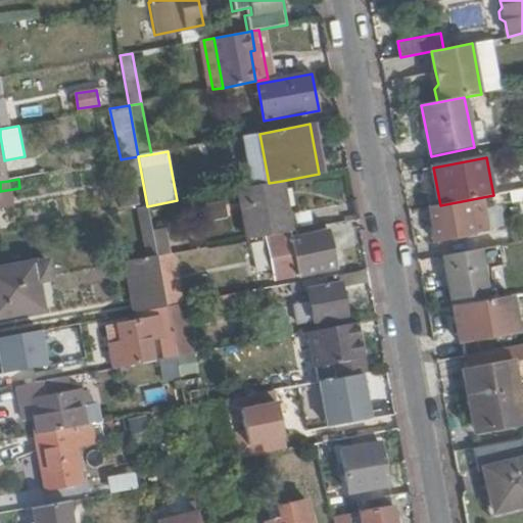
[(282,181),(269,183),(240,188),(250,240),(266,237),(290,232),(292,232),(282,181)]
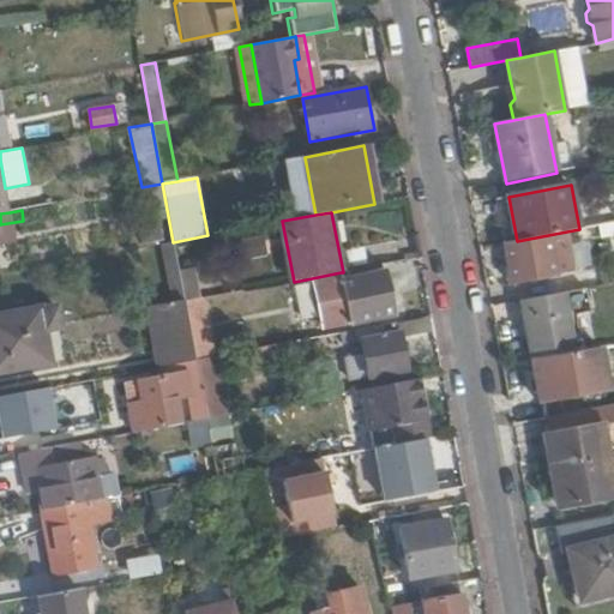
[(143,242),(161,240),(157,224),(139,228),(143,242)]
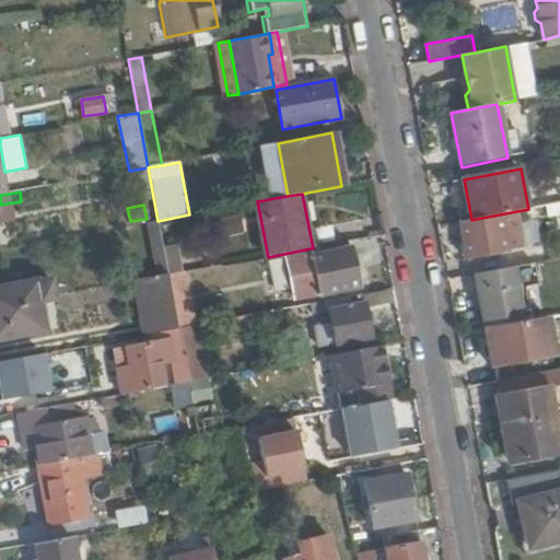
[(536,246),(529,209),(528,209),(471,220),(461,222),(468,259),(536,246)]
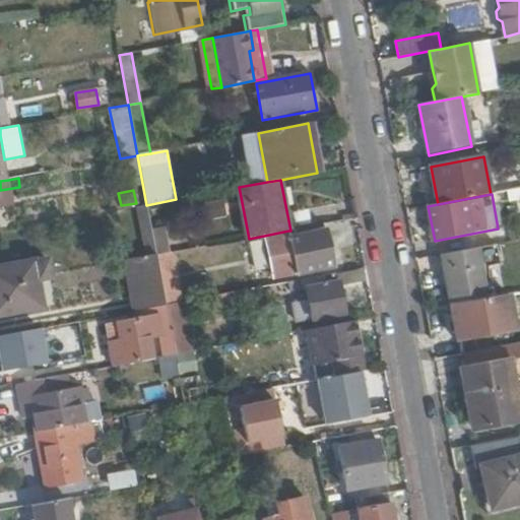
[(135,207),(143,251),(169,246),(165,225),(151,229),(147,205),(135,207)]
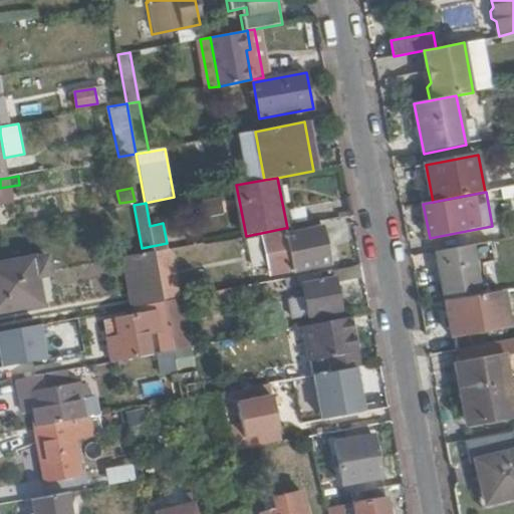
[(286,232),(285,228),(261,233),(270,276),(293,271),(330,262),(321,225),(286,232)]
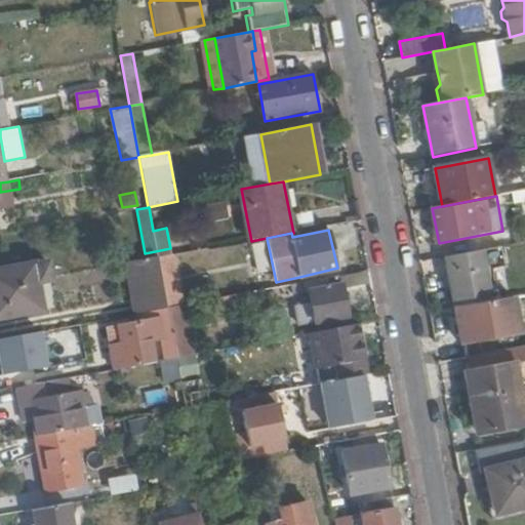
[(266,239),(251,241),(254,258),(269,256),(266,239)]
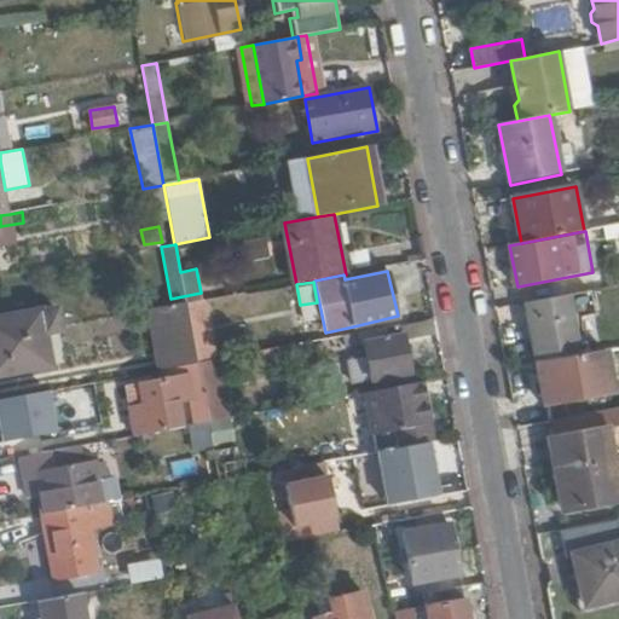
[(578,356),(567,296),(524,305),(536,364),(578,356)]
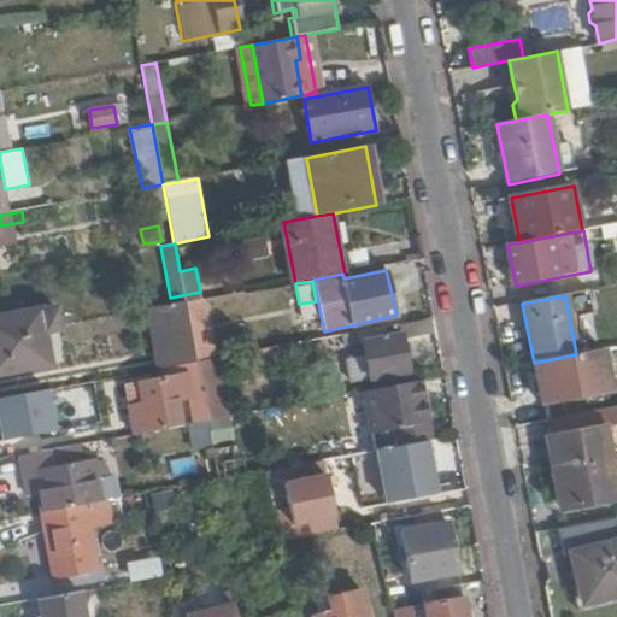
[(210,348),(201,300),(184,304),(197,363),(212,359),(210,348)]
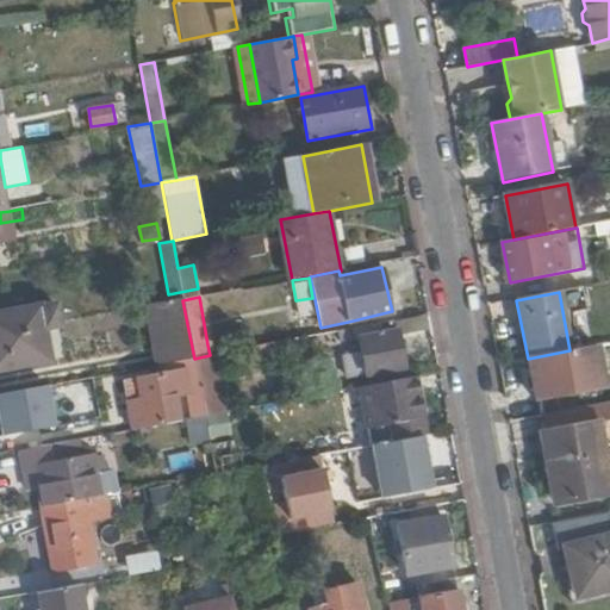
[(182,300),(182,298),(144,305),(155,366),(194,359),(182,300)]
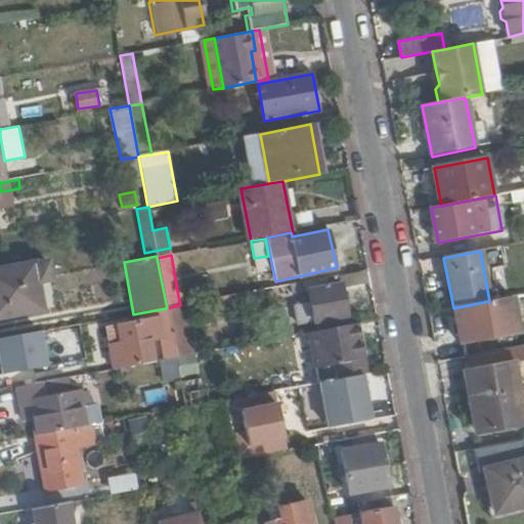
[(0,268),(0,316),(42,309),(38,282),(52,279),(49,260),(0,268)]
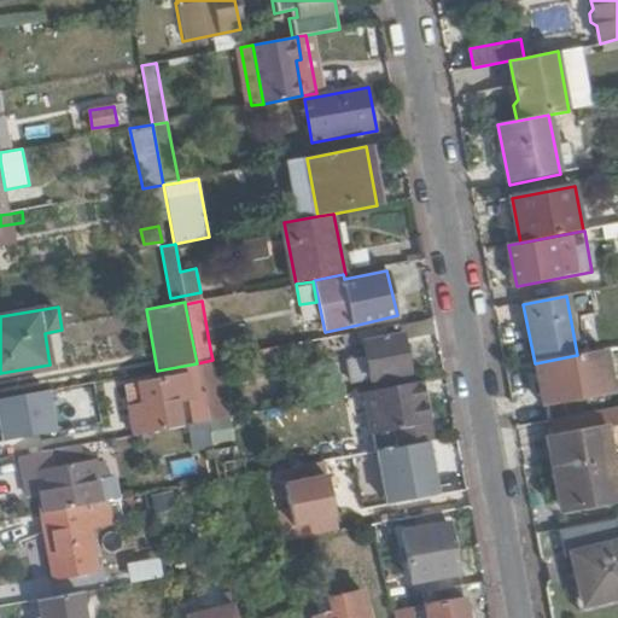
[(359,344),(356,333),(342,337),(343,347),(359,344)]
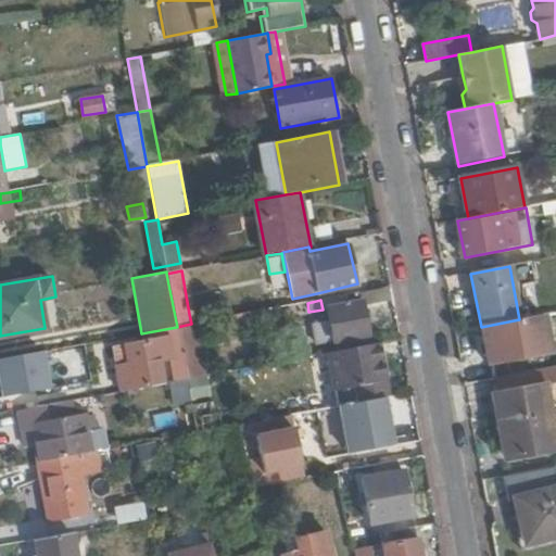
[(328,308),(330,320),(317,323),(321,344),(367,336),(361,302),(328,308)]
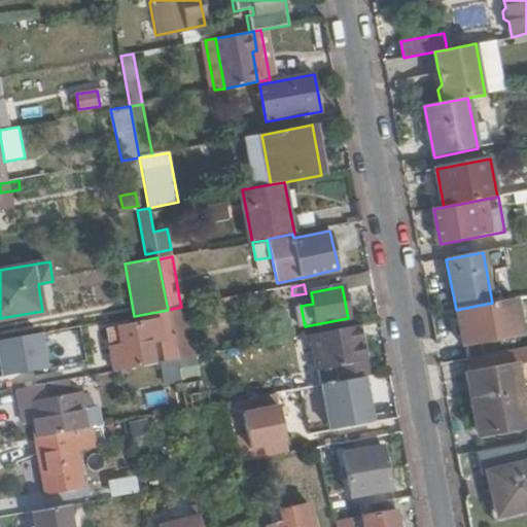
[(183,307),(185,316),(244,305),(242,295),(191,305),(183,307)]
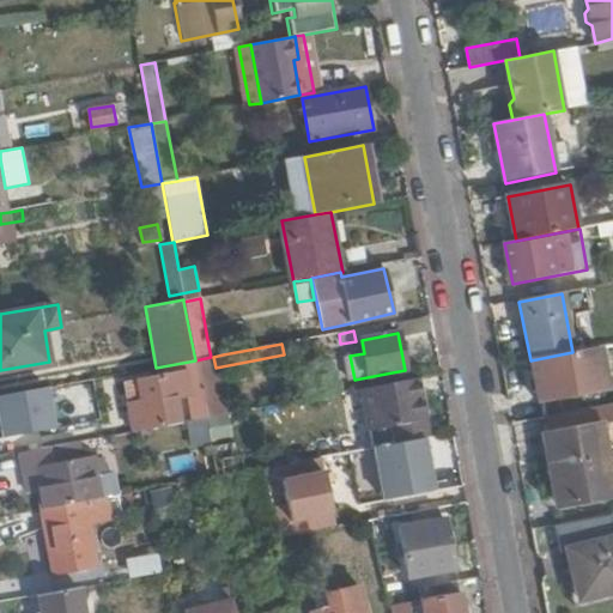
[(576,351),(572,352),(530,360),(539,405),(584,395),(576,351)]
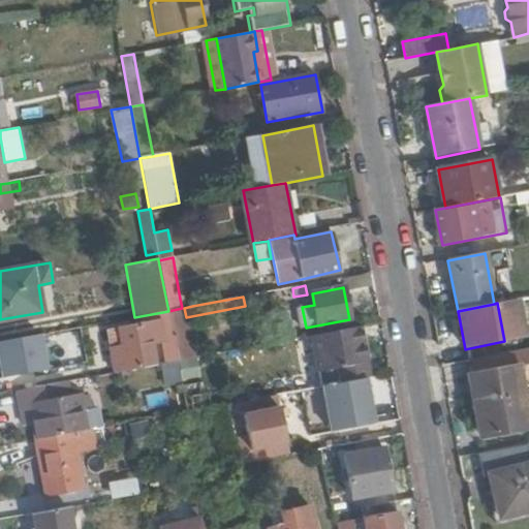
[(182,308),(168,311),(177,361),(193,358),(186,317),(184,308),(182,308)]
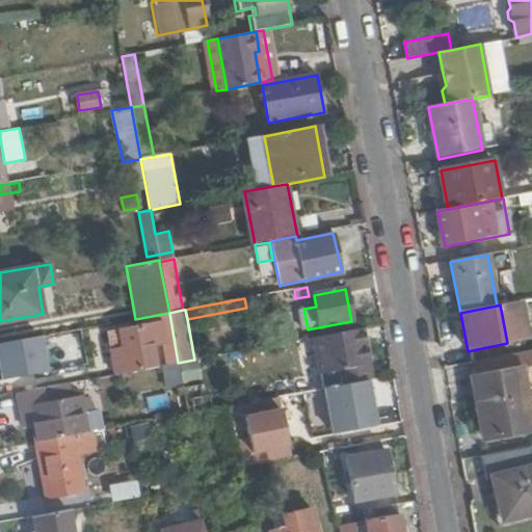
[(106,333),(113,374),(156,367),(152,347),(164,345),(160,322),(106,333)]
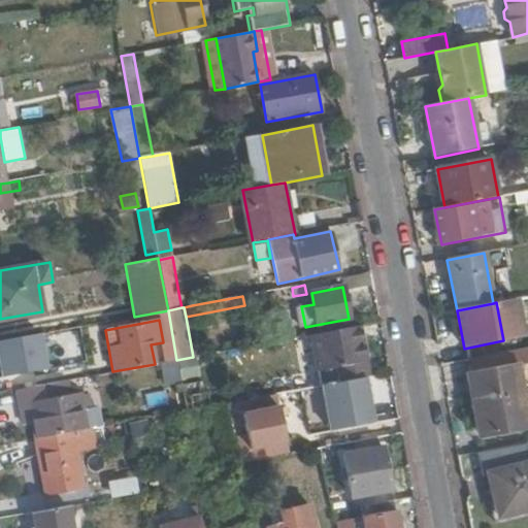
[(337,365),(340,382),(367,376),(372,375),(362,326),(312,335),(319,368),(337,365)]
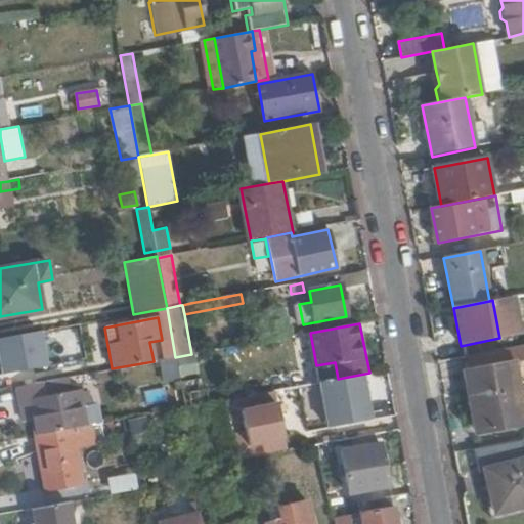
[(41,330),(0,339),(0,363),(3,377),(50,365),(41,330)]
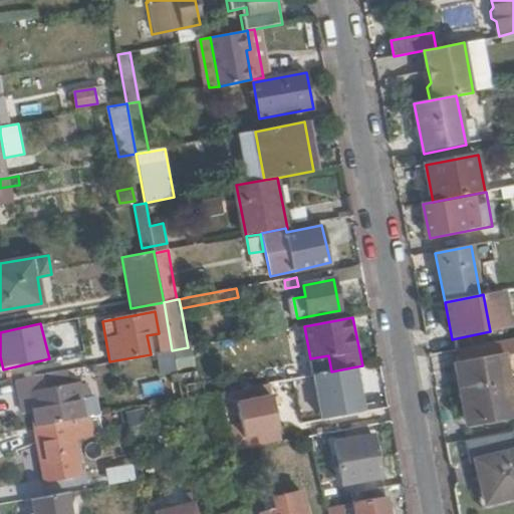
[(456,365),(467,424),(513,415),(502,356),(456,365)]
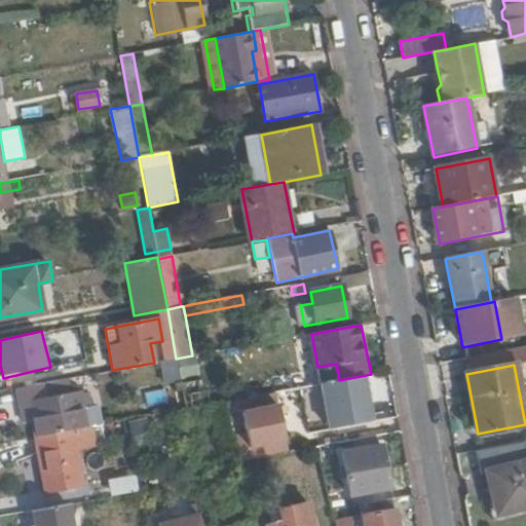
[(375,421),(366,375),(339,380),(320,383),(328,430),(375,421)]
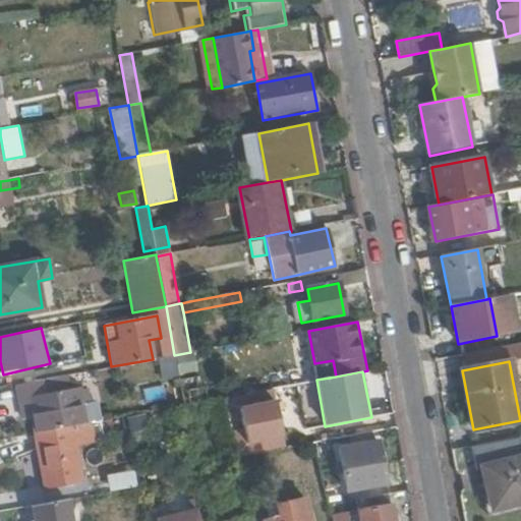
[(95,421),(104,419),(101,401),(83,403),(81,388),(70,390),(67,374),(16,384),(19,402),(32,400),(34,414),(37,432),(95,421)]
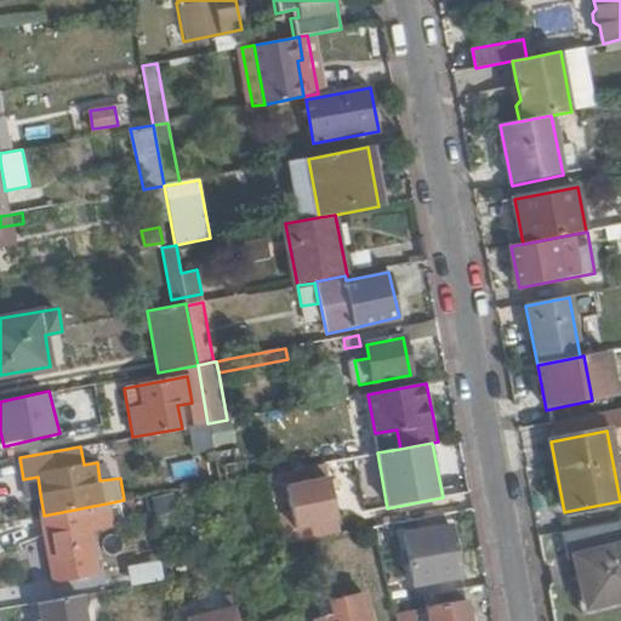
[(212,451),(214,466),(224,463),(222,450),(212,451)]
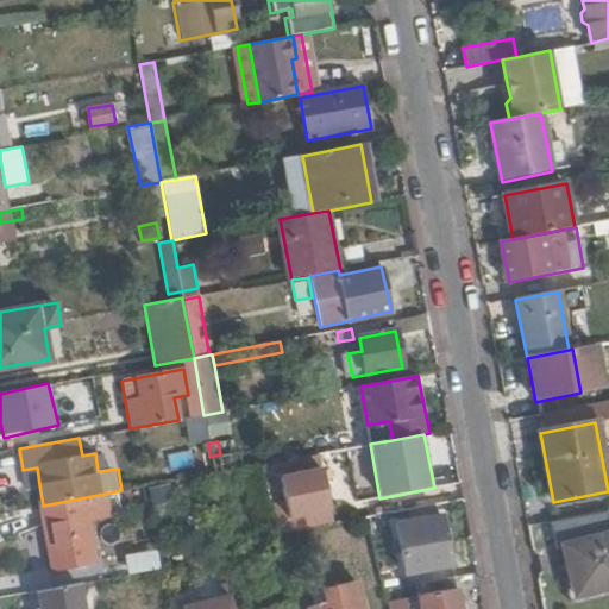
[(170,470),(195,465),(192,449),(167,454),(170,470)]
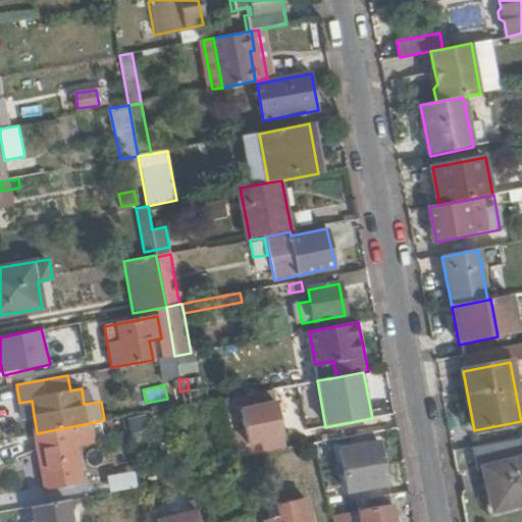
[(179,392),(181,406),(205,402),(202,387),(189,389),(179,392)]
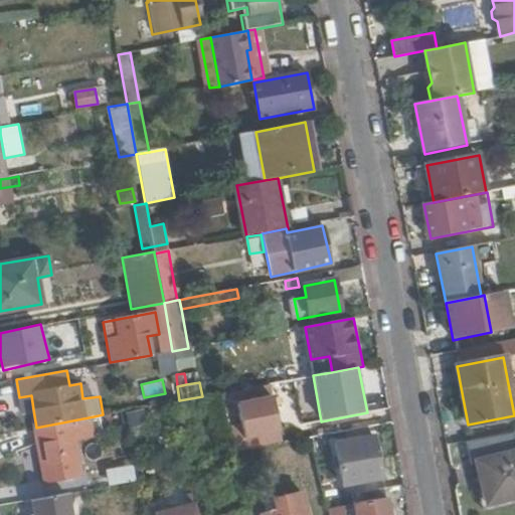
[(255,386),(234,390),(244,450),(266,446),(255,386)]
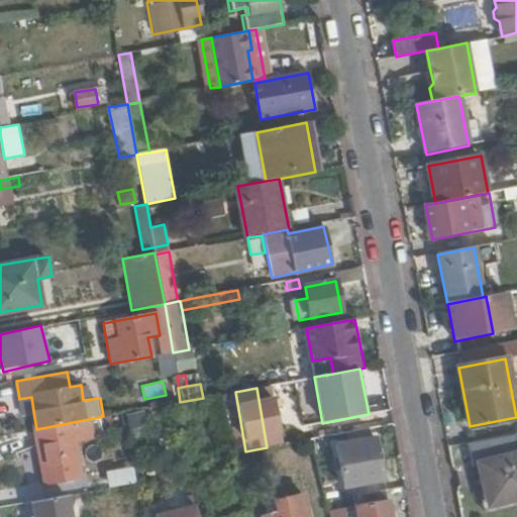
[(97,439),(94,418),(36,429),(33,429),(42,482),(80,476),(75,442),(97,439)]
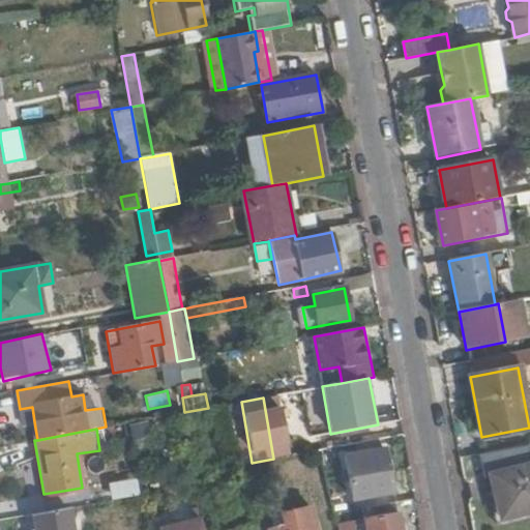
[(351,499),(393,491),(385,447),(343,455),(351,499)]
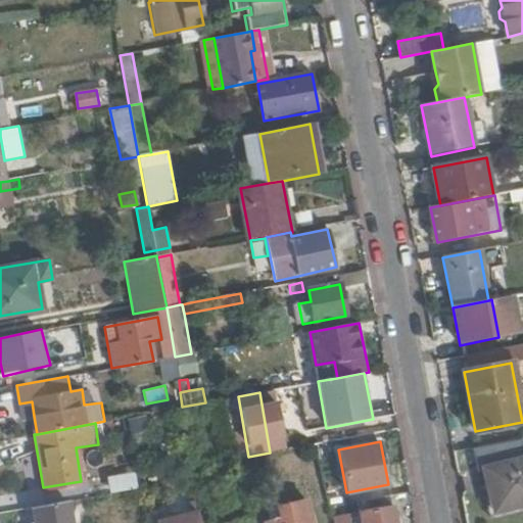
[(522,459),(484,468),(494,511),(522,504),(522,459)]
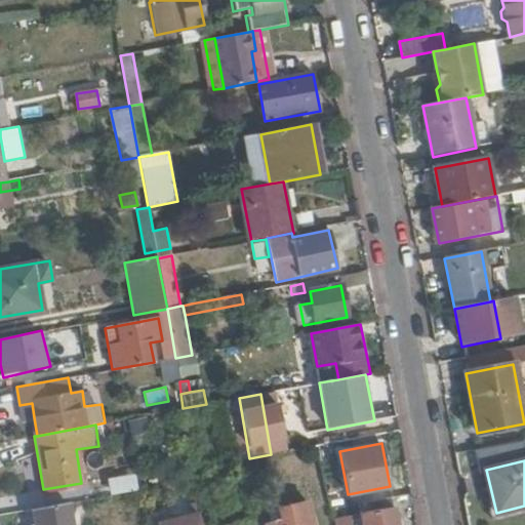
[(107,478),(109,494),(137,491),(135,475),(107,478)]
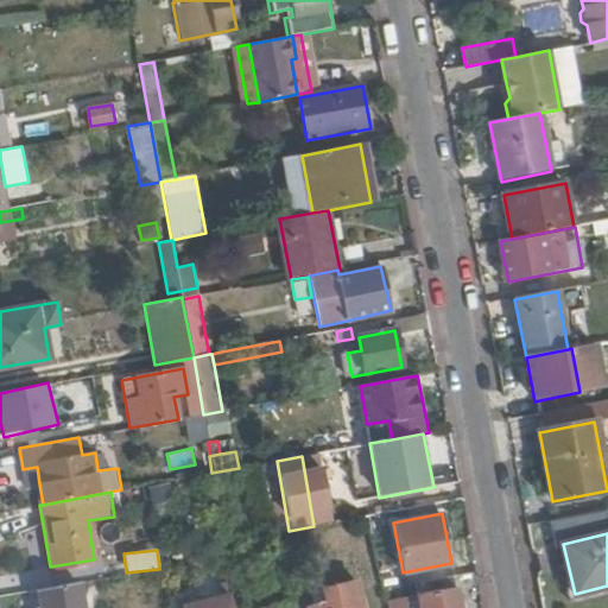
[(386,600),(387,607),(455,607),(451,577),(413,582),(416,595),(386,600)]
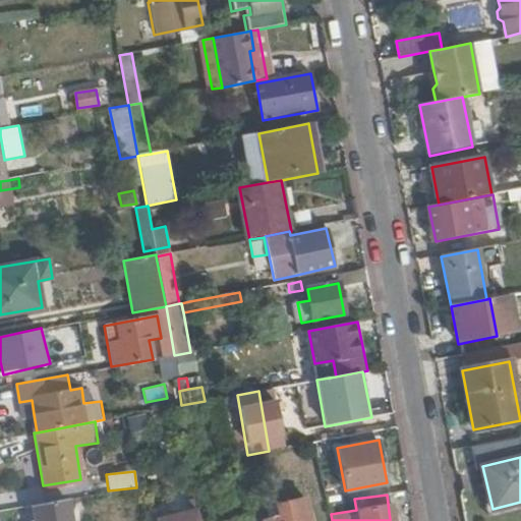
[(71,520),(68,498),(33,505),(35,520),(71,520)]
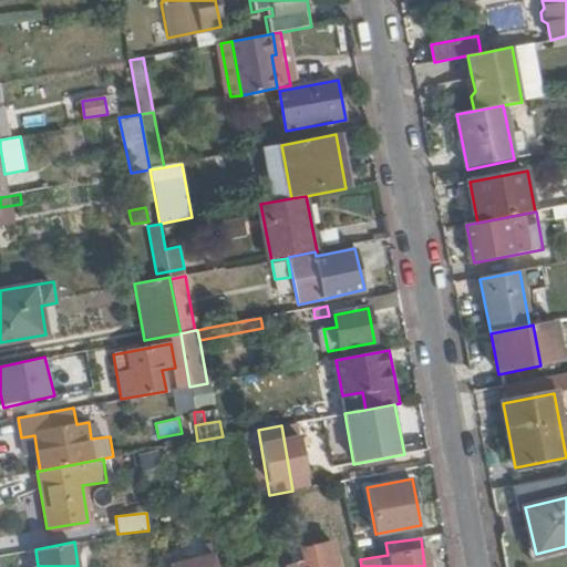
[(343,566),(338,542),(302,549),(305,563),(288,566),(287,566),(343,566)]
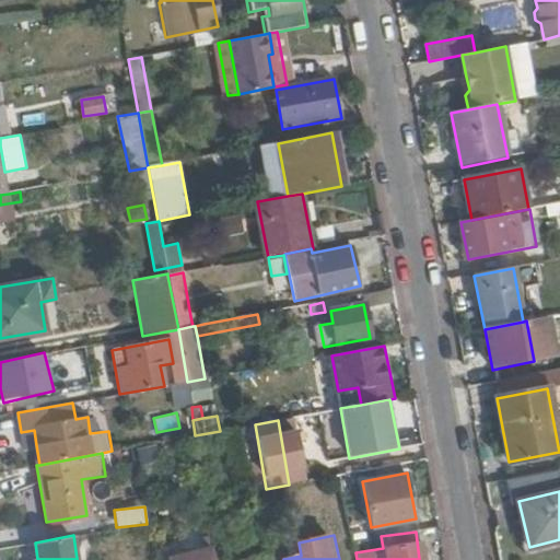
[(214,559),(212,547),(170,558),(170,559),(214,559)]
